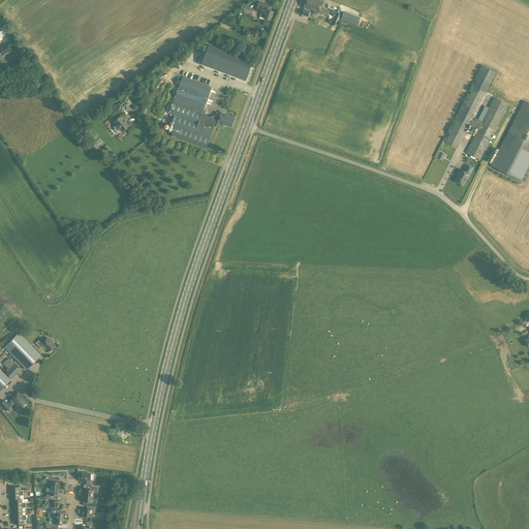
[(305,0),(303,7),(304,8),(302,14),(308,17),(310,11),(309,11),(310,10),(315,11),(314,13),(315,14),(316,14),(317,14),(318,13),(328,17),(330,10),(321,7),(322,2),(316,0),(305,0)]
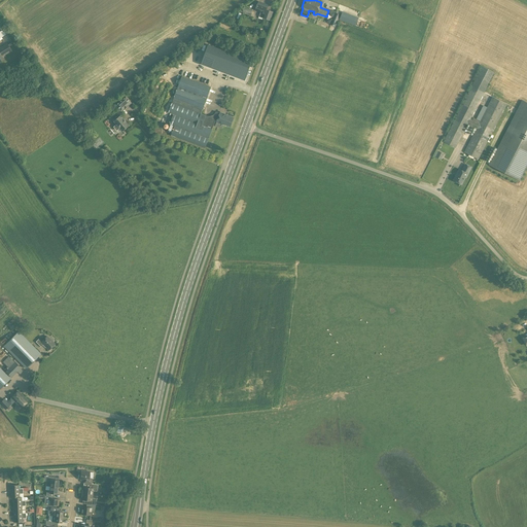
[(273,11),(267,9),(268,4),(258,1),(255,10),(264,13),(262,18),(270,21),(273,11)]
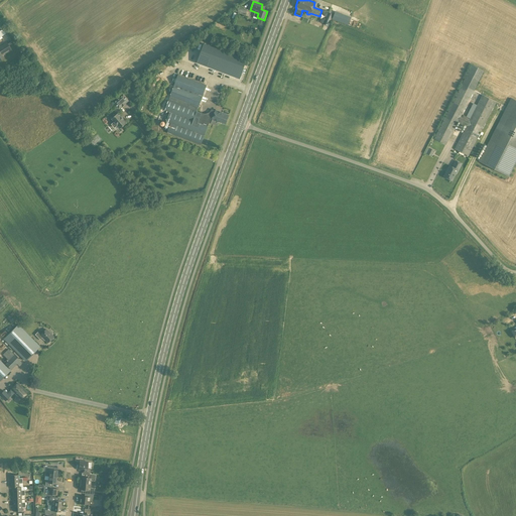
[(330,11),(324,24),(328,25),(333,12),(330,11)]
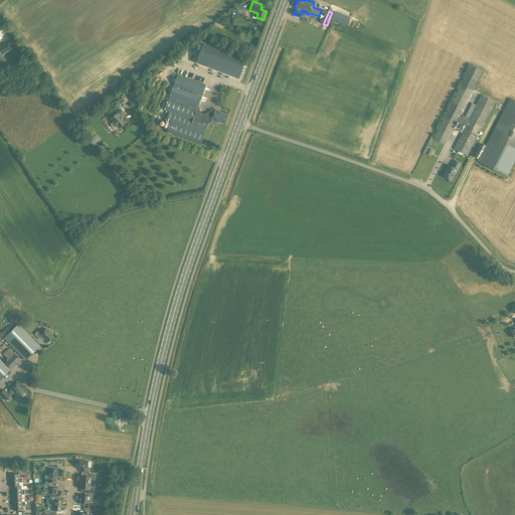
[(346,16),(335,11),(332,19),(347,25),(349,19),(345,17),(346,16)]
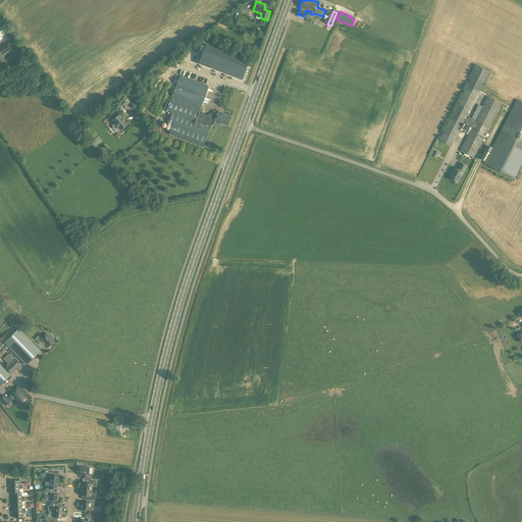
[(0,60),(3,58),(2,56),(11,50),(8,46),(12,43),(11,41),(6,43),(0,46),(0,60)]
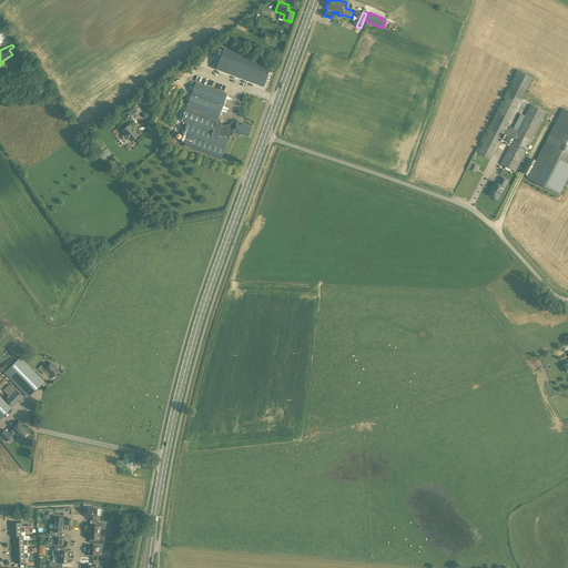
[(224,48),(216,69),(232,75),(240,54),(224,48)]
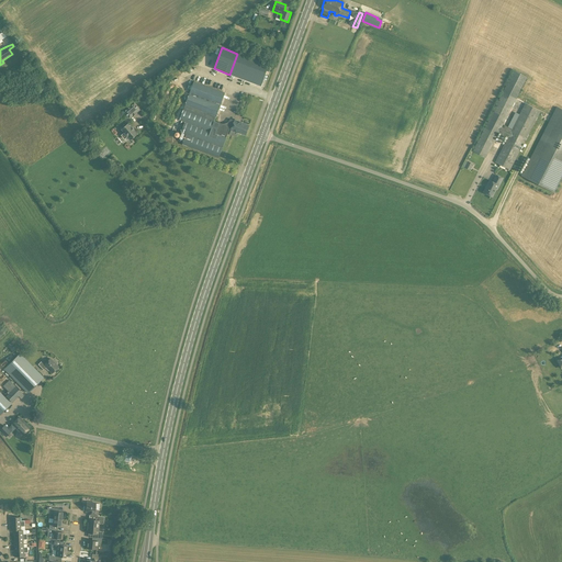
[(237,54),(229,75),(245,80),(254,59),(237,54)]
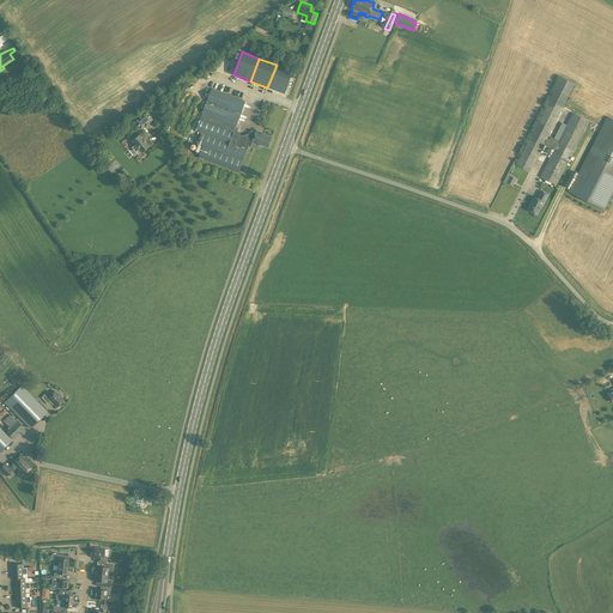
[(277,65),(267,87),(285,93),(293,71),(277,65)]
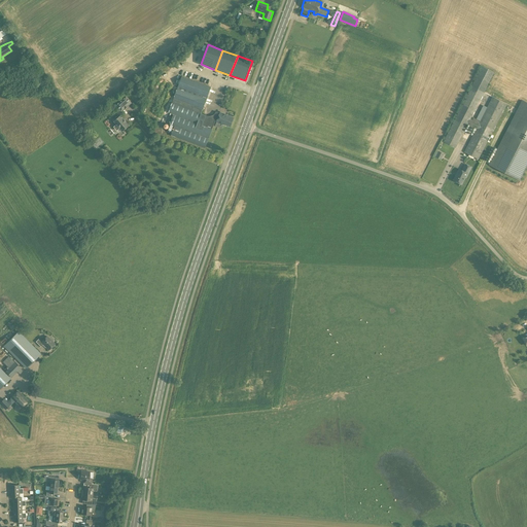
[(456,148),(467,125),(476,129),(464,152),(479,160),(506,104),(492,97),(479,124),(470,119),(494,72),(482,66),(444,141),(456,148)]
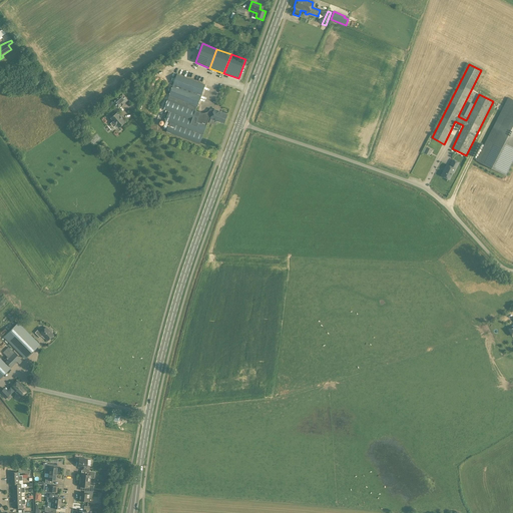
[(170,68),(163,87),(178,93),(180,87),(185,74),(170,68)]
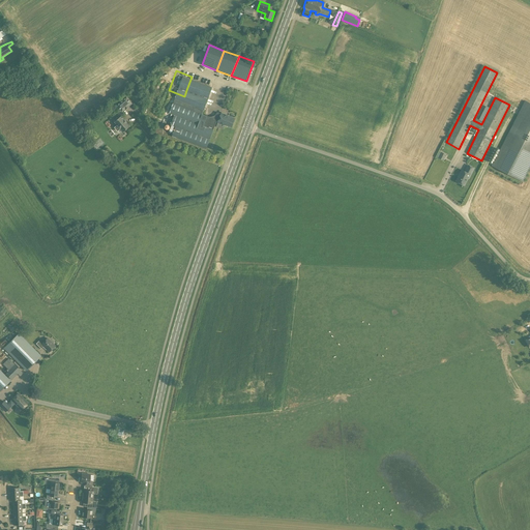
[(186,90),(184,96),(199,101),(206,82),(192,77),(186,90)]
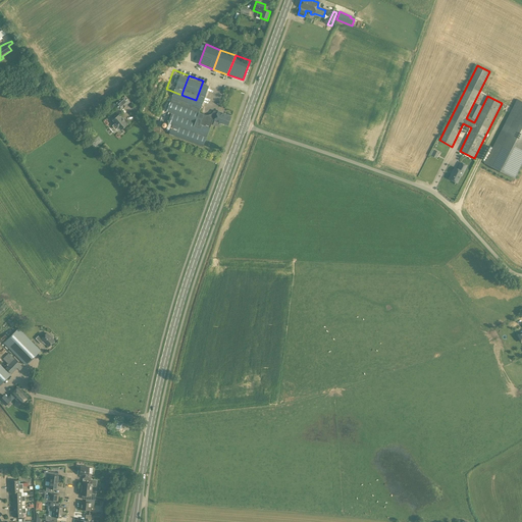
[(203,81),(196,100),(210,105),(217,86),(203,81)]
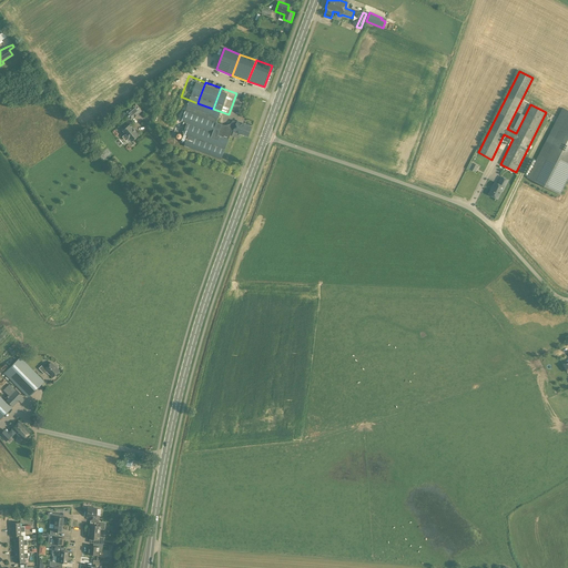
[(135,103),(124,113),(129,118),(131,120),(142,111),(135,103)]
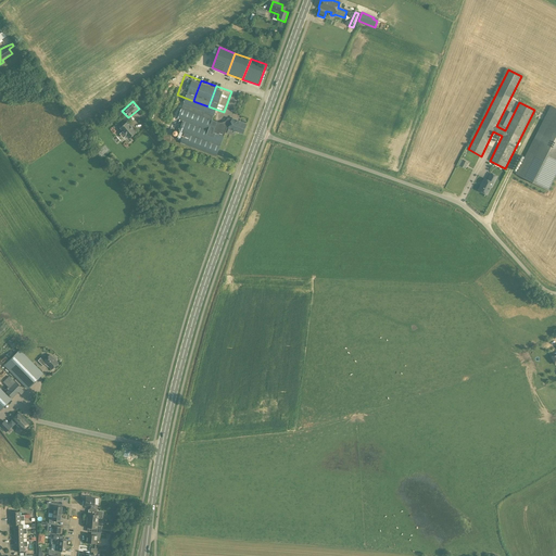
[(555,108),(551,105),(516,174),(548,191),(555,176),(555,108)]
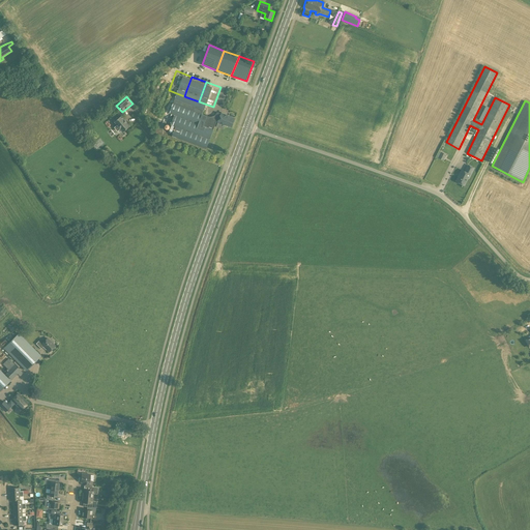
[(222,114),(217,112),(218,122),(216,126),(223,129),(225,125),(232,127),(235,118),(228,116),(228,115),(222,113),(222,114)]
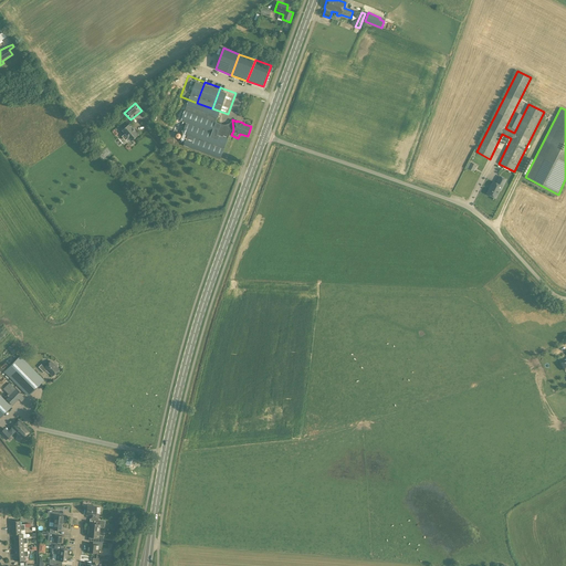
[(129,123),(123,129),(125,133),(123,135),(126,139),(128,137),(132,140),(139,134),(129,123)]
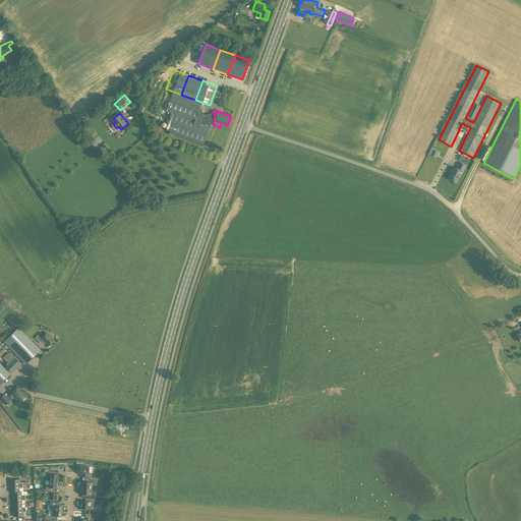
[(429,155),(436,158),(439,152),(432,149),(429,155)]
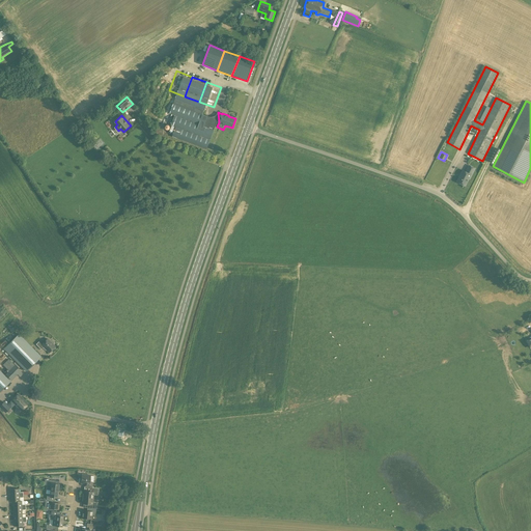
[(463,170),(456,182),(465,186),(469,178),(470,179),(475,168),(469,165),(466,171),(463,170)]
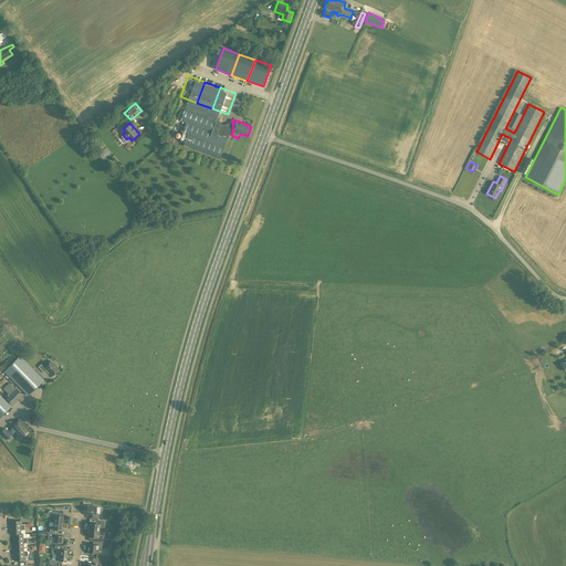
[(20,356),(3,371),(28,396),(43,380),(20,356)]
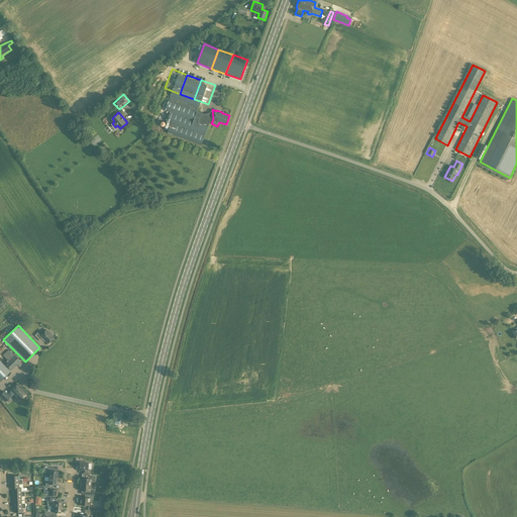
[(46,329),(40,335),(37,332),(35,335),(39,340),(41,338),(44,341),(44,340),(47,343),(55,337),(46,329)]
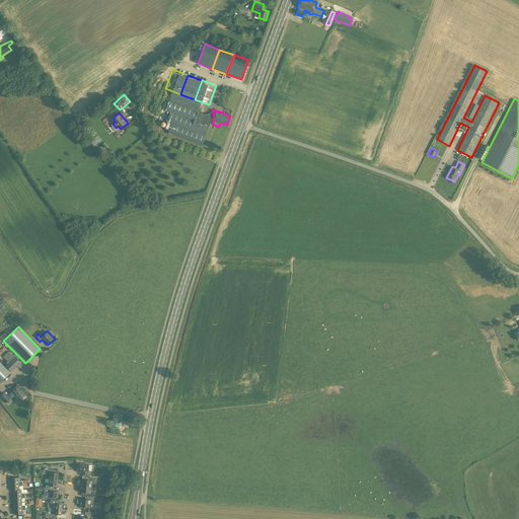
[(8,351),(2,357),(8,363),(5,366),(11,372),(17,366),(19,368),(22,365),(8,351)]
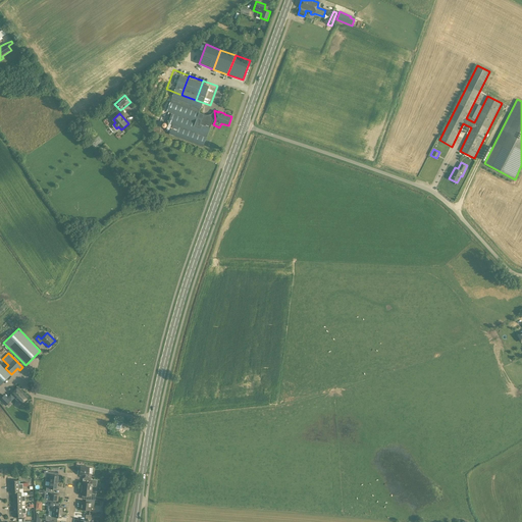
[(0,383),(9,374),(0,364),(0,383)]
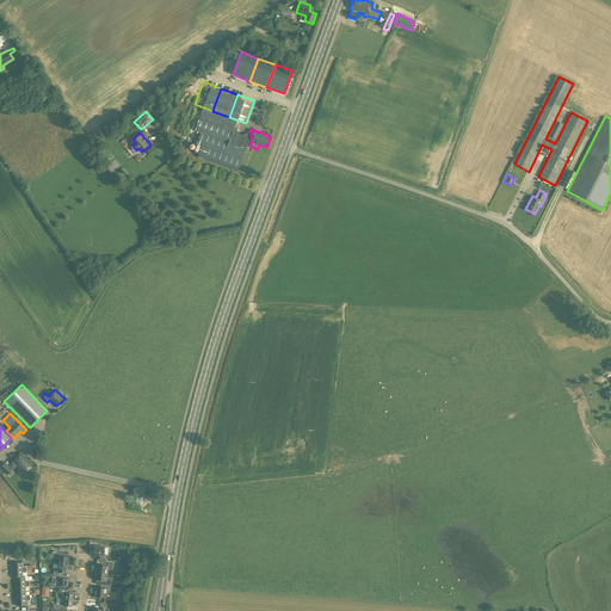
[(32,464),(20,452),(13,461),(24,473),(32,464)]
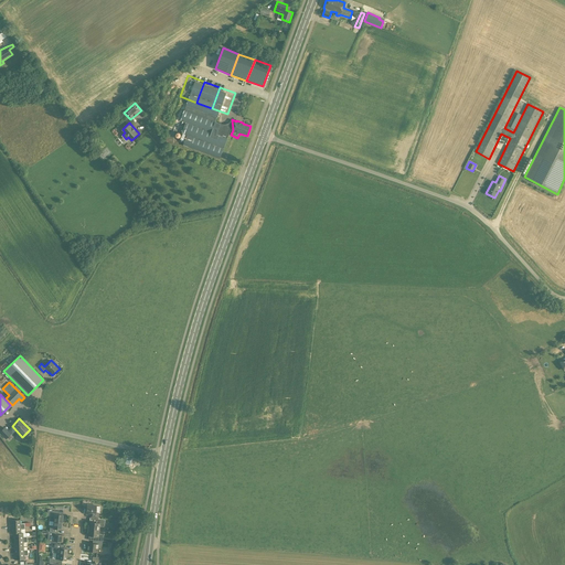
[(0,430),(0,434),(6,439),(11,434),(4,427),(0,430)]
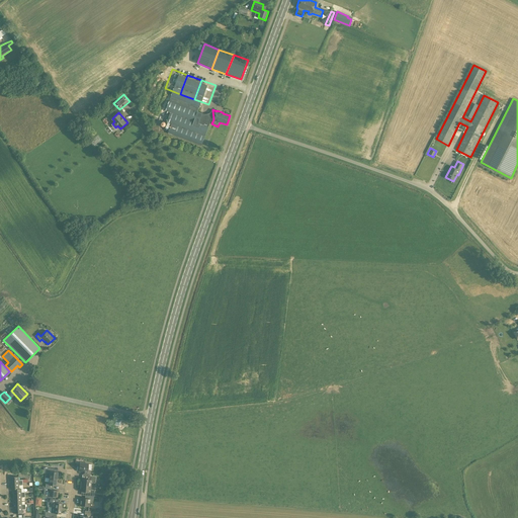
[(81,475),(82,475),(90,476),(90,470),(87,470),(88,463),(80,462),(79,471),(81,471),(81,475)]
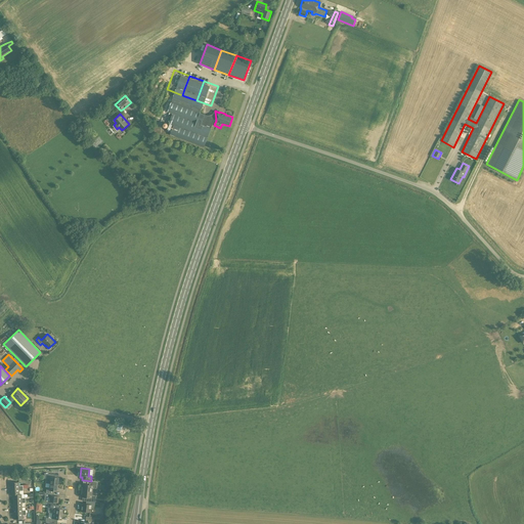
[(45,483),(49,484),(56,484),(57,484),(58,483),(58,481),(58,480),(57,480),(57,478),(58,475),(44,473),(43,479),(46,479),(45,483)]
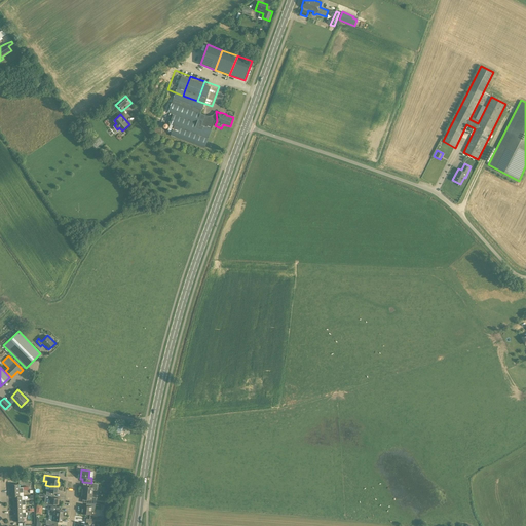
[(92,493),(92,490),(97,490),(98,484),(91,483),(83,482),(83,486),(82,486),(81,492),(92,493)]
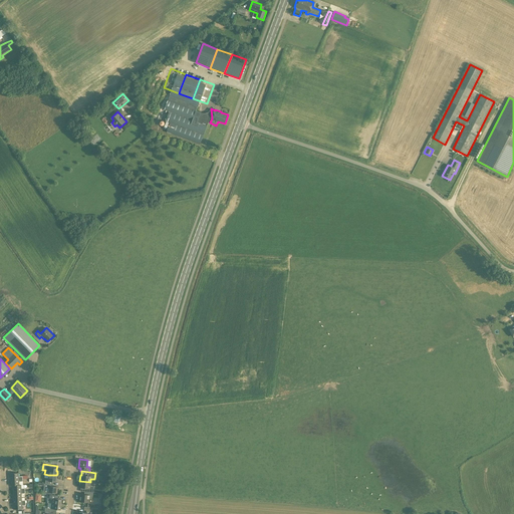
[(48,475),(48,479),(45,478),(45,483),(45,484),(46,484),(50,484),(52,484),(52,481),(55,482),(55,475),(48,475)]
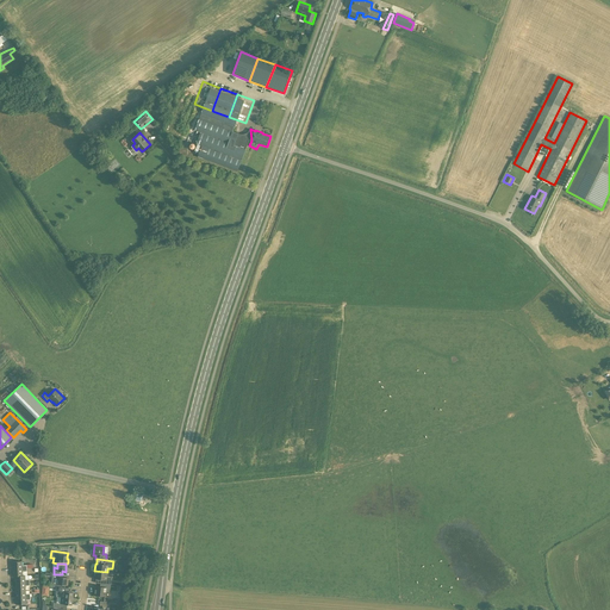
[(106,577),(107,572),(94,571),(93,578),(100,579),(100,584),(111,585),(111,577),(106,577)]
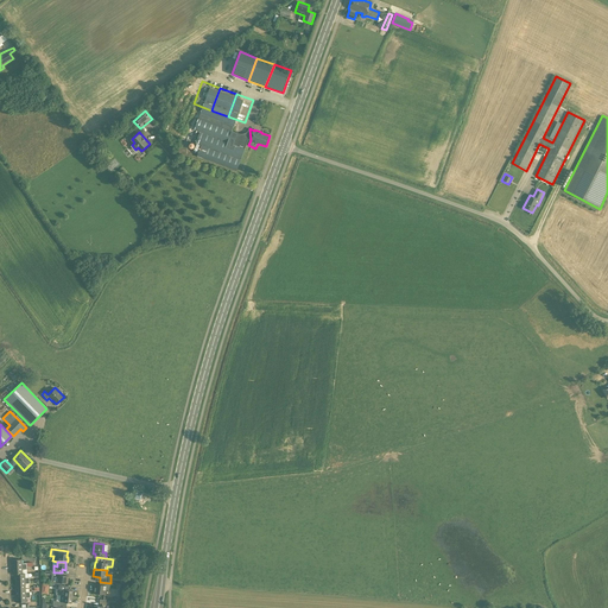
[(100,582),(100,584),(94,584),(93,593),(105,594),(105,590),(109,590),(111,583),(100,582)]
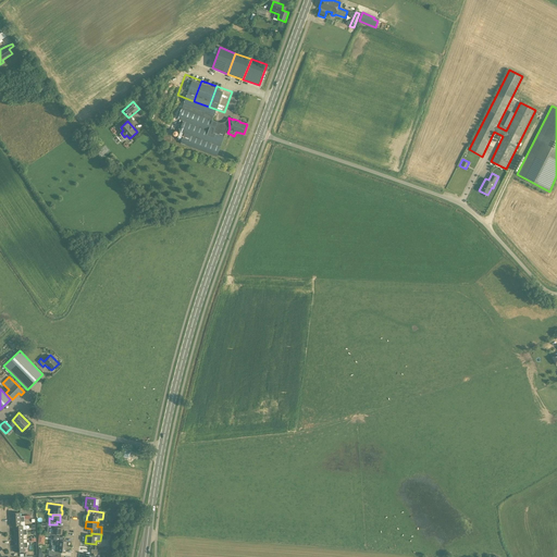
[(51,545),(56,545),(65,546),(66,541),(61,540),(61,536),(52,535),(51,545)]
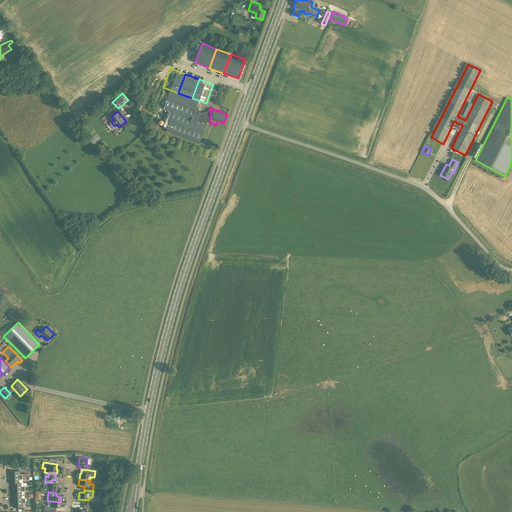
[(51,501),(50,507),(50,506),(49,509),(56,510),(56,507),(60,508),(60,502),(51,501)]
